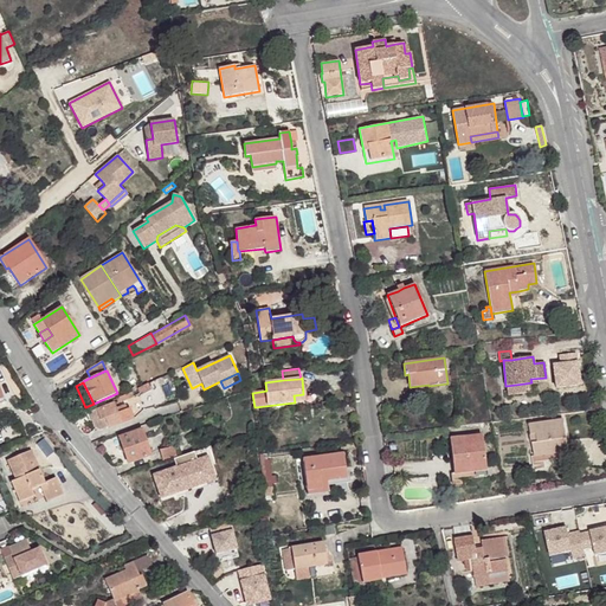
[(137,389),(139,393),(143,392),(143,393),(152,389),(148,384),(137,389)]
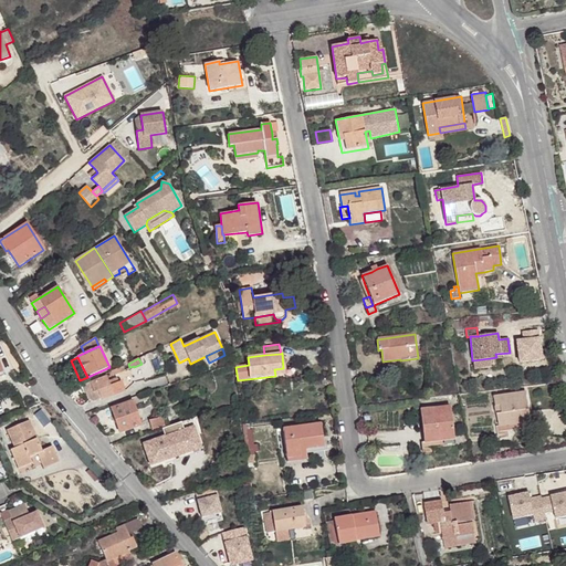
[(472,360),(473,369),(491,367),(490,358),(472,360)]
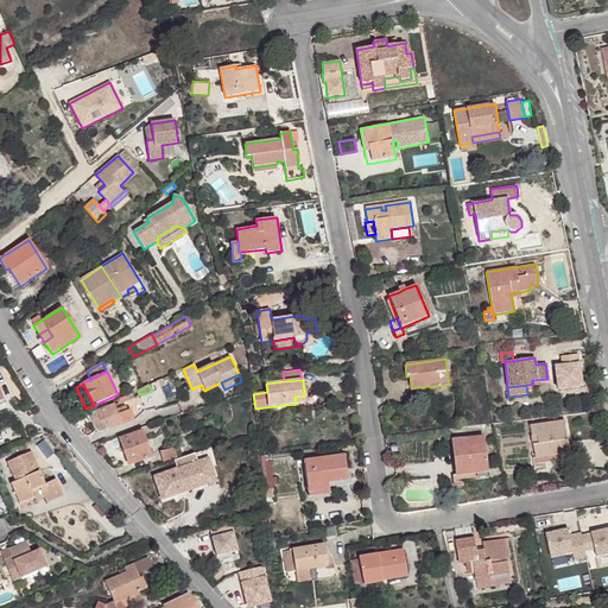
[(109,431),(134,420),(131,410),(127,411),(126,406),(116,410),(114,404),(96,411),(96,410),(88,413),(94,429),(101,432),(108,429),(109,431)]
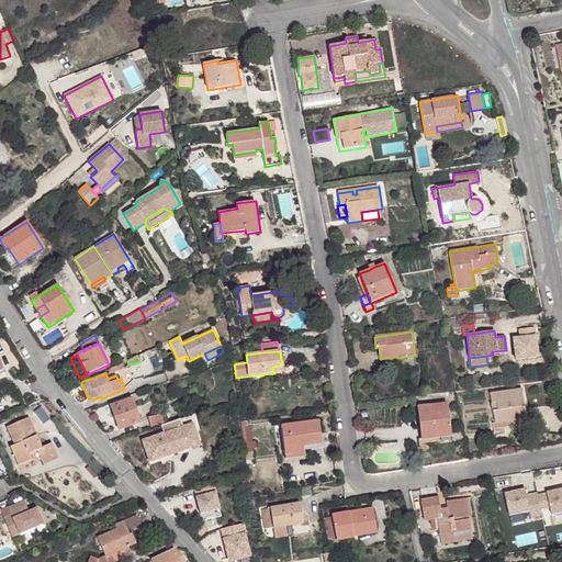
[(528,419),(523,390),(491,394),(493,405),(492,405),(493,412),(494,412),(496,425),(528,419)]
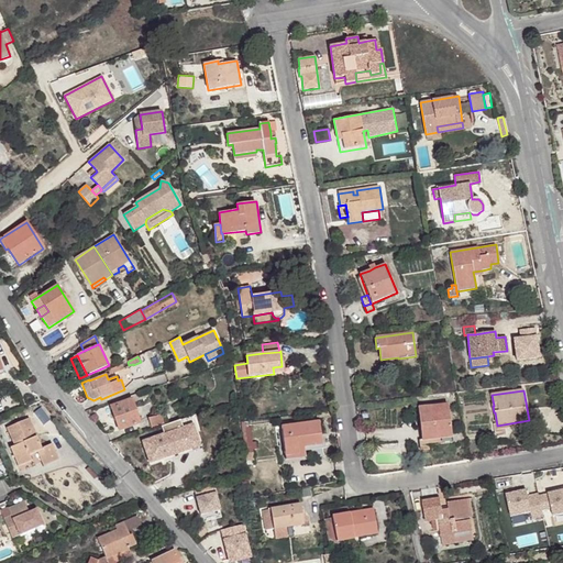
[(111,407),(119,431),(140,423),(132,400),(123,403),(122,400),(116,403),(117,405),(111,407)]
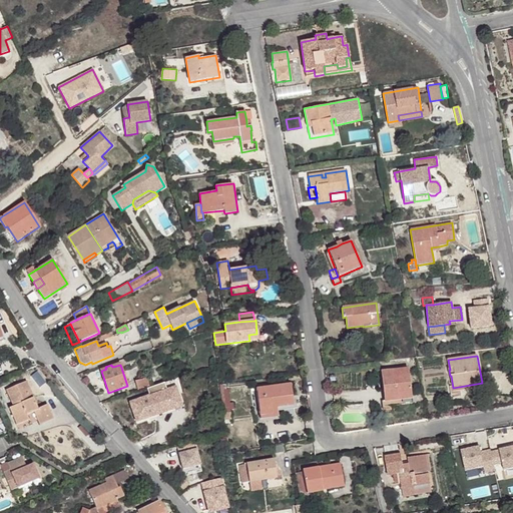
[(412,398),(408,369),(381,372),(385,402),(412,398)]
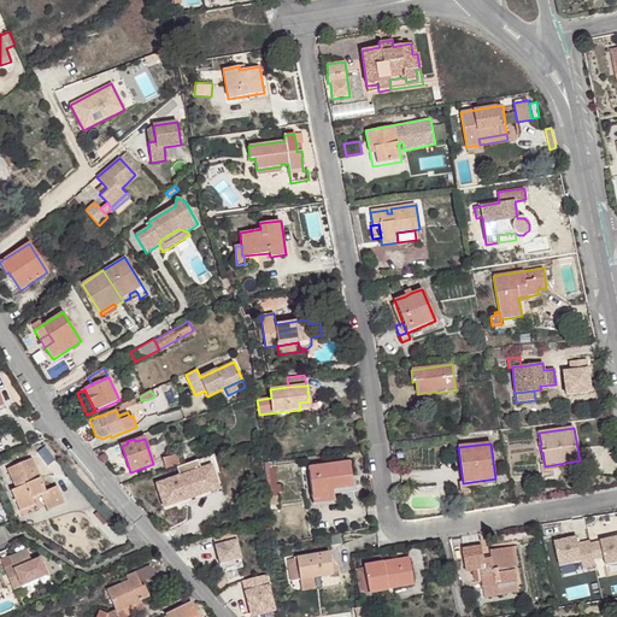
[(163,458),(165,469),(178,465),(176,454),(163,458)]
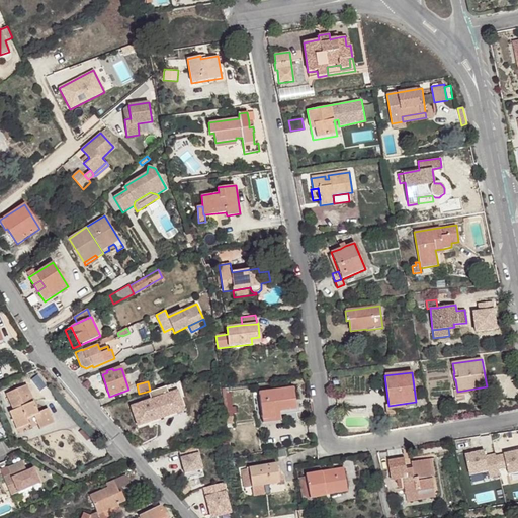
[(26,385),(7,394),(14,411),(10,413),(17,430),(29,424),(27,419),(34,416),(39,429),(54,422),(48,409),(38,413),(26,385)]
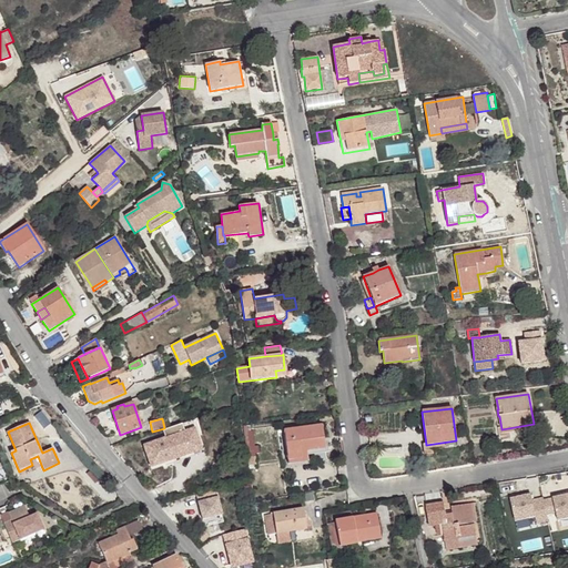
[(186,446),(196,443),(191,423),(161,432),(164,439),(142,447),(149,468),(190,456),(186,446)]
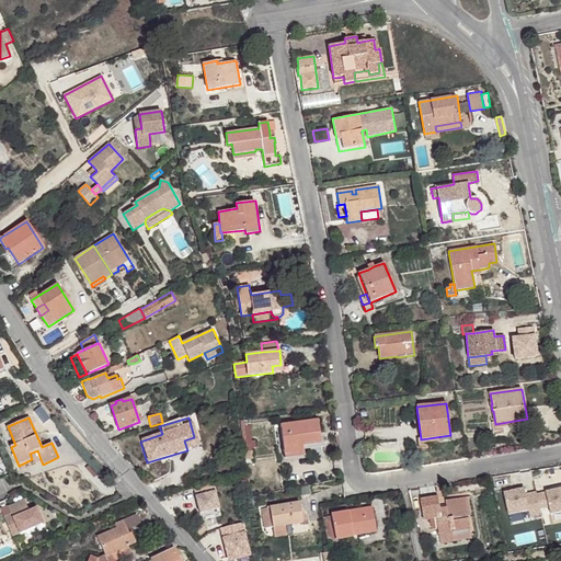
[(527,419),(495,424),(495,430),(528,424),(527,419)]
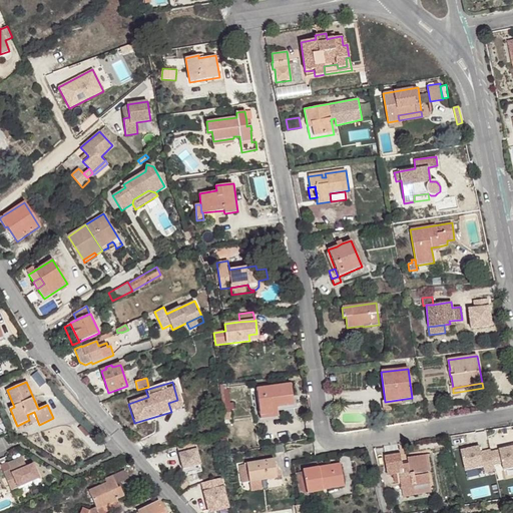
[(257,389),(261,415),(273,414),(272,408),(277,408),(294,405),(291,384),(284,385),(263,388),(257,389)]
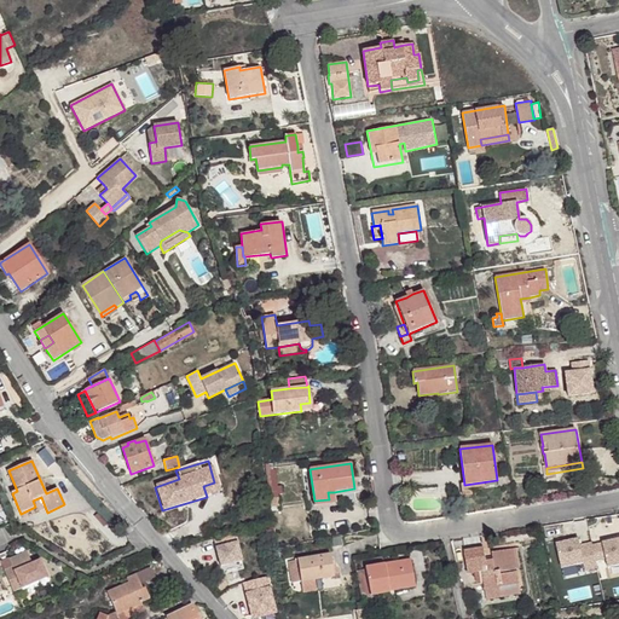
[(214,482),(203,486),(207,497),(218,493),(214,482)]
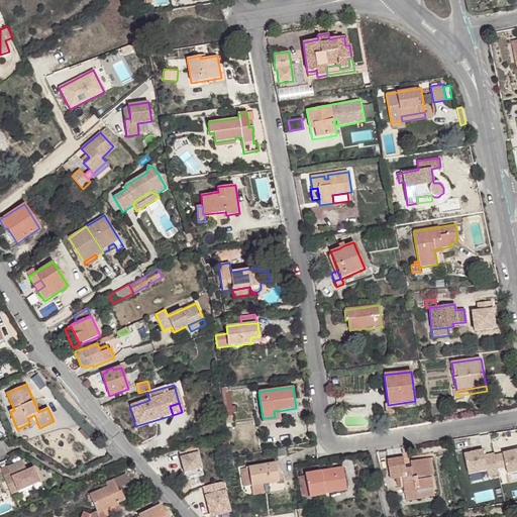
[(263,422),(281,420),(279,411),(274,411),(275,417),(263,418),(263,422)]
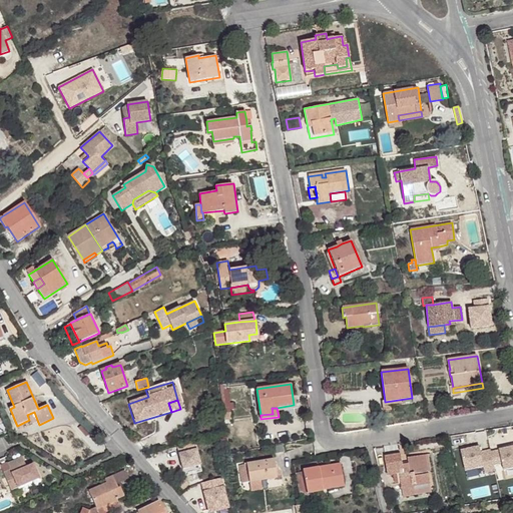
[(462,447),(465,466),(474,464),(474,471),(485,469),(485,464),(487,465),(489,465),(490,465),(491,464),(491,463),(492,462),(492,460),(506,458),(507,458),(504,437),(485,440),(485,444),(462,447)]
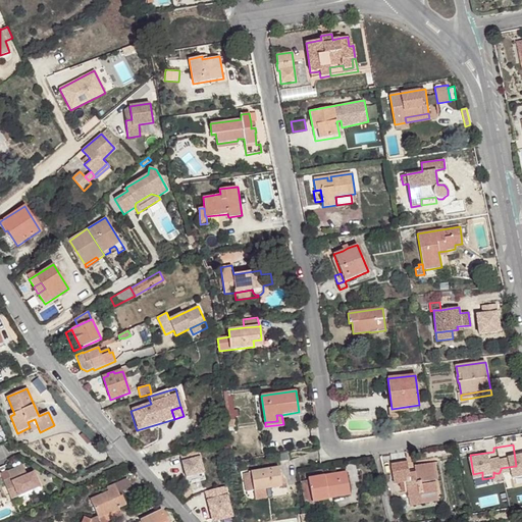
[(181,458),(188,484),(205,480),(199,454),(181,458)]
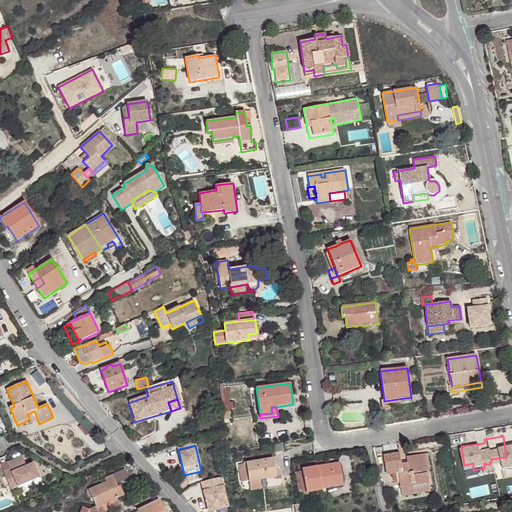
[(399,477),(402,493),(431,489),(428,472),(426,473),(426,471),(428,471),(425,454),(407,457),(407,461),(408,463),(402,464),(402,462),(400,453),(384,456),(387,472),(401,469),(401,472),(396,473),(397,478),(399,477)]
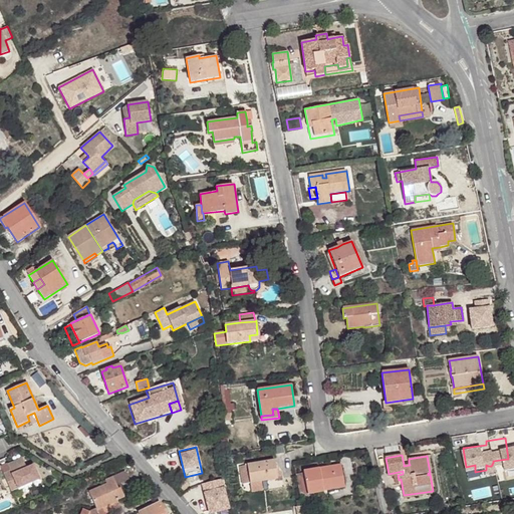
[(10,472),(3,475),(11,491),(40,479),(34,464),(26,467),(24,463),(18,466),(16,461),(7,464),(10,472)]
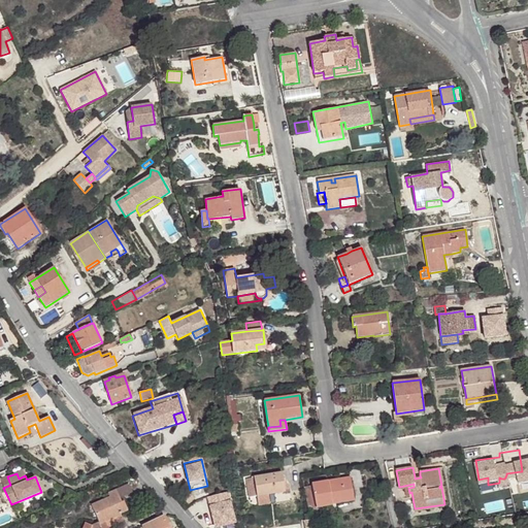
[(285,491),(283,473),(246,479),(250,497),(257,496),(268,494),(285,491)]
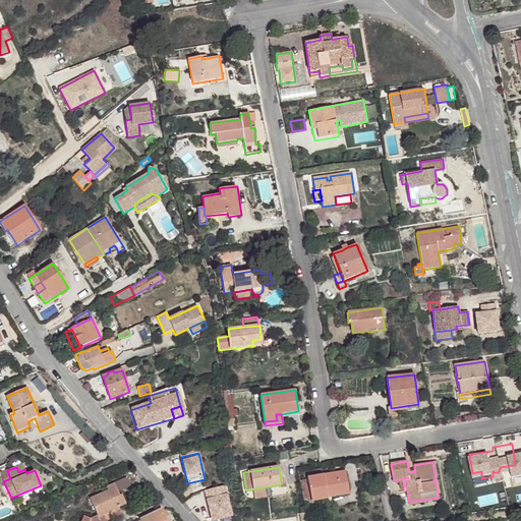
[(0,473),(3,481),(10,478),(7,470),(0,473)]
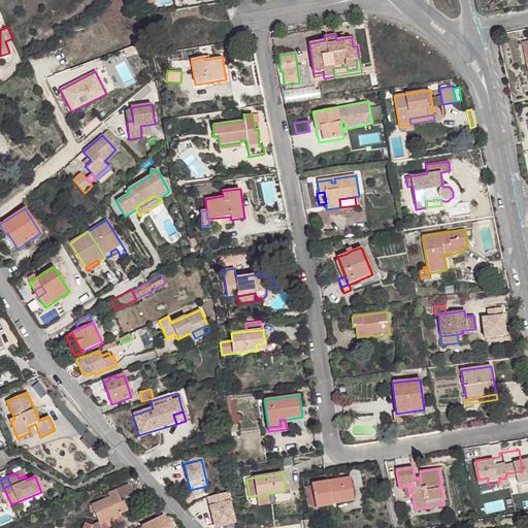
[(316,506),(316,507),(332,505),(332,503),(331,497),(335,497),(353,495),(351,477),(311,484),(311,486),(316,506)]
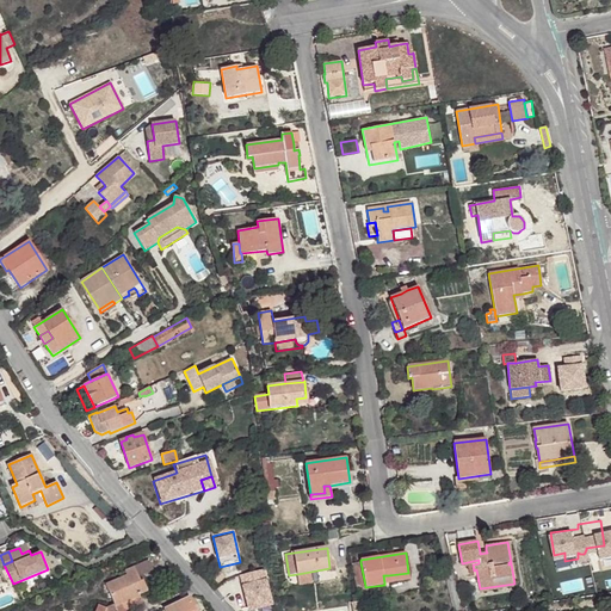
[(124,610),(122,604),(140,596),(139,594),(148,591),(143,580),(141,581),(139,575),(141,575),(153,569),(149,560),(124,571),(127,575),(105,585),(113,605),(106,609),(98,605),(96,610),(124,610)]
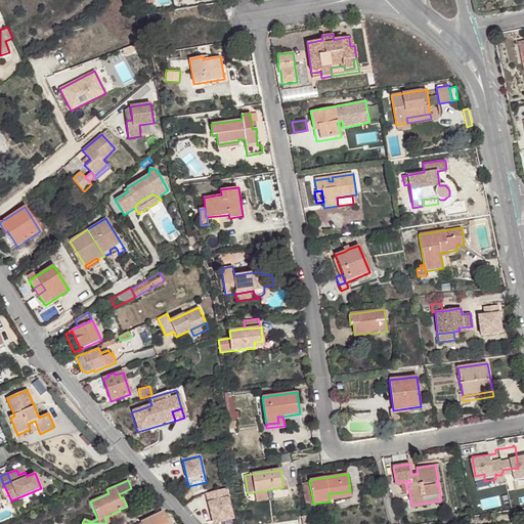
[(313,503),(309,482),(303,483),(306,504),(313,503)]
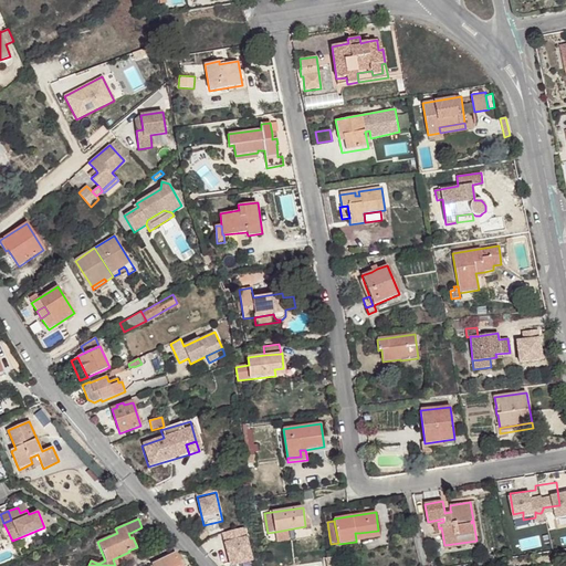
[(197,535),(201,541),(208,535),(202,530),(197,535)]
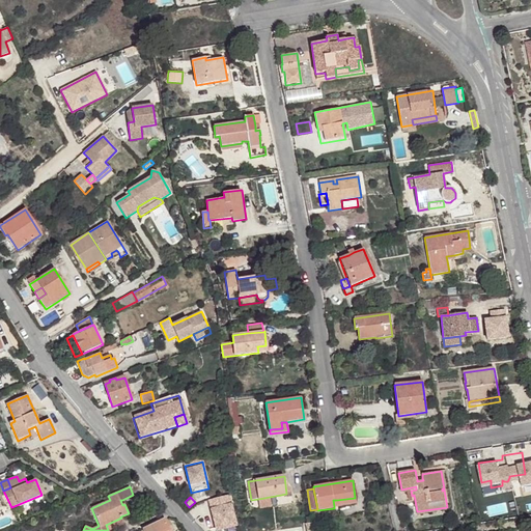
[(271,506),(270,497),(258,499),(260,507),(271,506)]
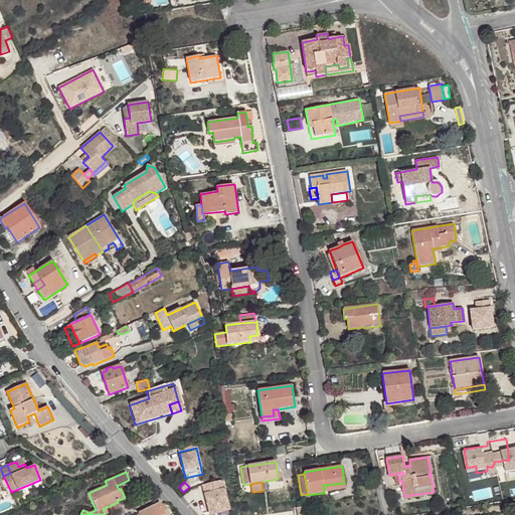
[(345,488),(344,483),(327,485),(323,485),(324,491),(345,488)]
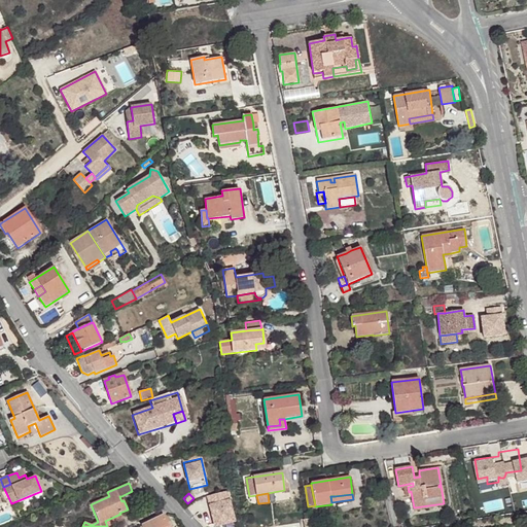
[(107,526),(108,526),(124,520),(120,514),(105,521),(107,526)]
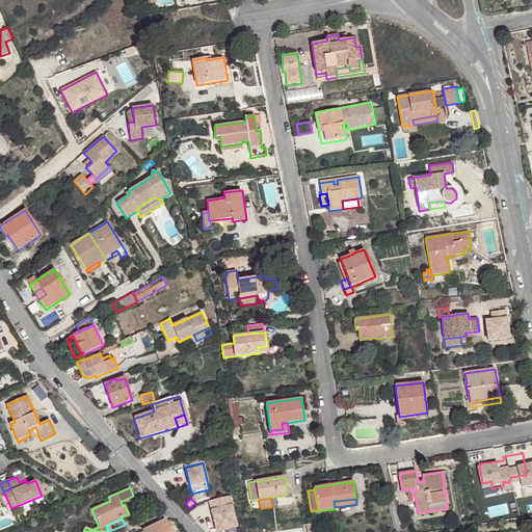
[(170,531),(165,520),(142,531),(170,531)]
